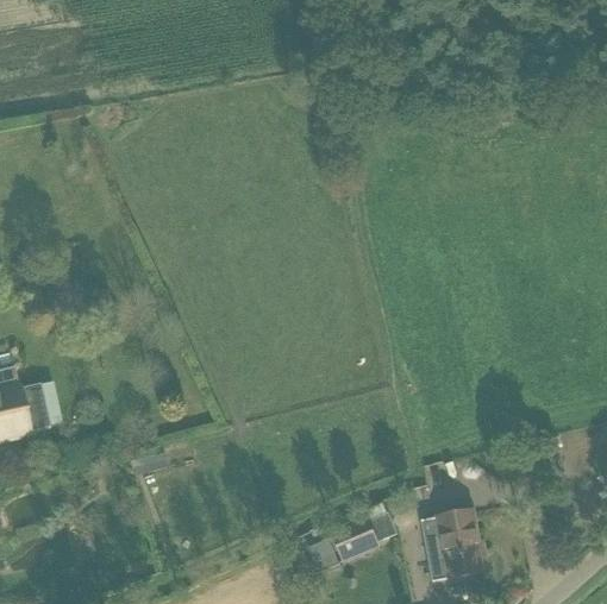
[(70,294),(72,304),(97,301),(95,290),(70,294)]
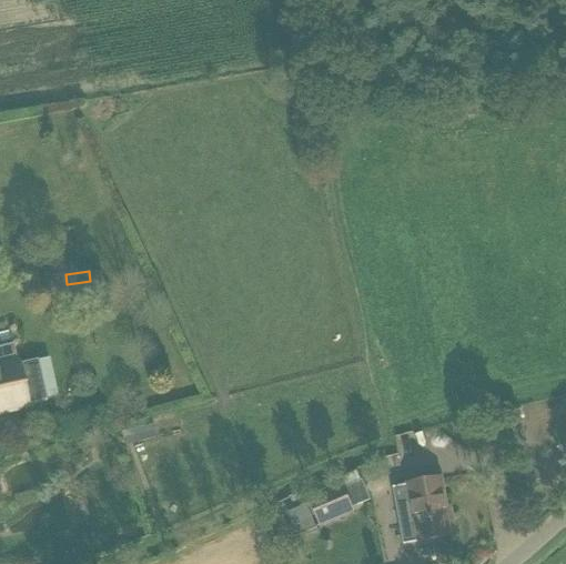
[(0,409),(11,406),(11,402),(18,400),(21,404),(28,403),(27,399),(44,394),(37,359),(19,363),(14,342),(0,345),(0,409)]
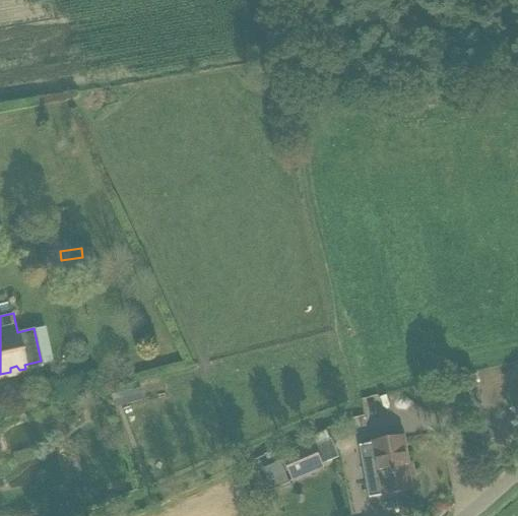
[(488,396),(498,385),(492,379),(480,389),(488,396)]
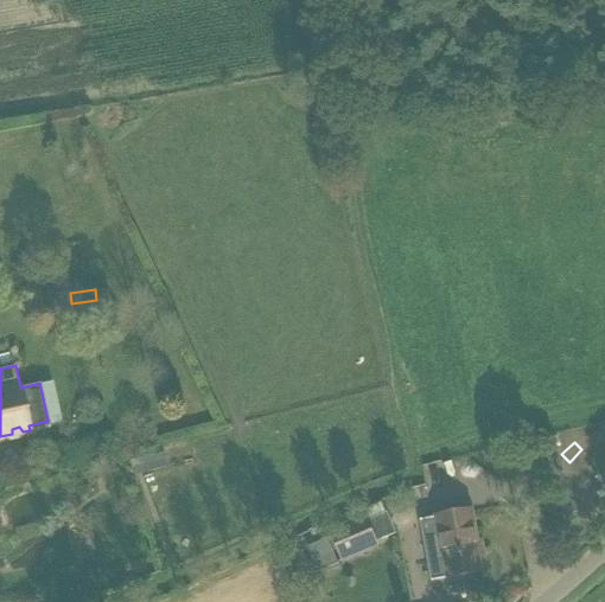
[(131,449),(134,463),(150,460),(151,459),(147,446),(131,449)]
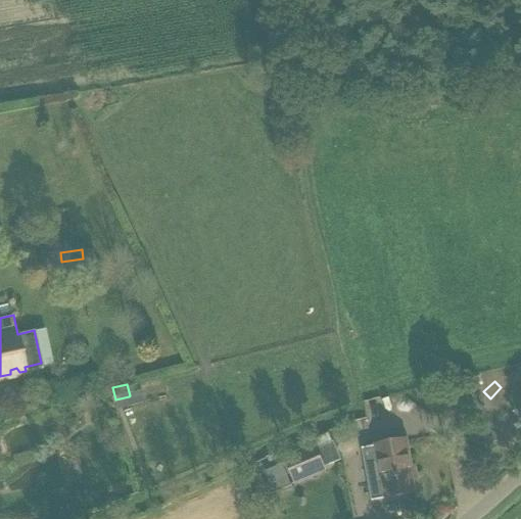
[(373,498),(420,488),(416,464),(413,465),(408,437),(363,445),(373,498)]
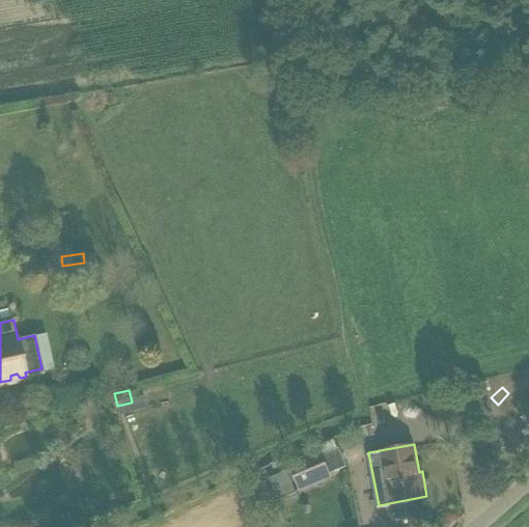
[(318,447),(288,461),(300,488),(330,475),(329,471),(349,464),(340,445),(322,453),(318,447)]
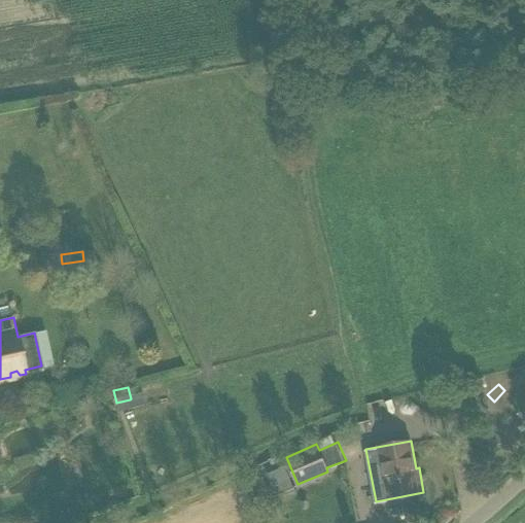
[(290,475),(268,484),(272,494),(295,485),(290,475)]
